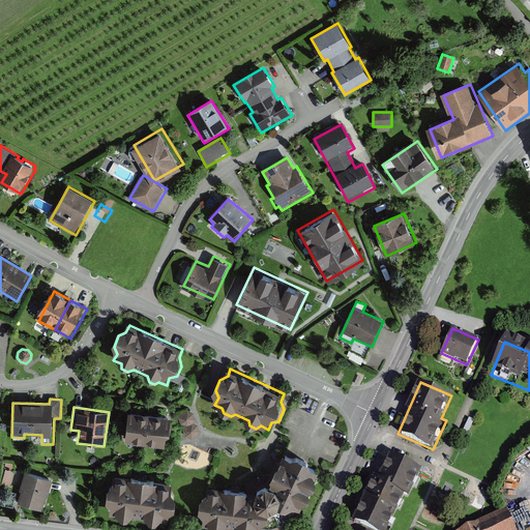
[(193,424),(196,420),(195,413),(188,410),(182,412),(179,419),(181,424),(187,425),(193,424)]
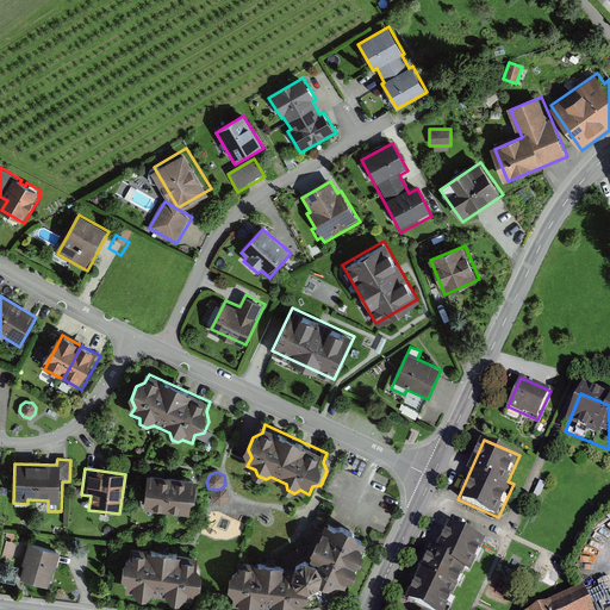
[(199,481),(148,475),(143,511),(191,516),(192,504),(195,504),(199,481)]
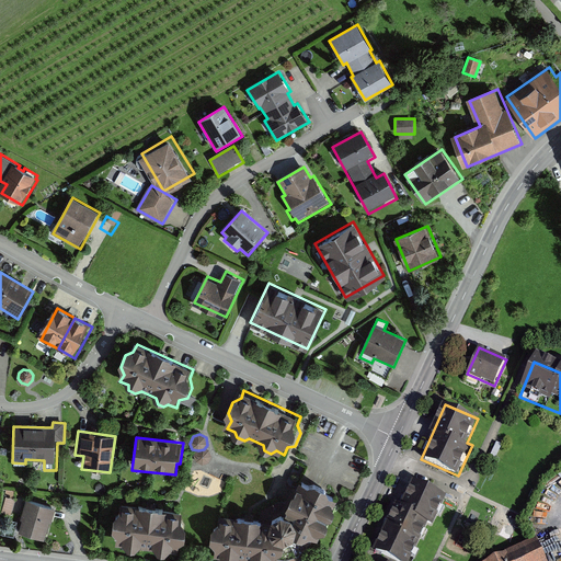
[(212,459),(209,453),(203,451),(198,454),(195,458),(196,465),(202,468),(208,466),(212,459)]
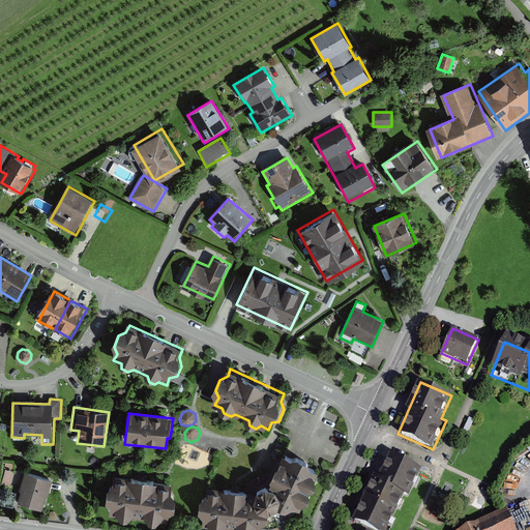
[(409,493),(422,464),(387,448),(353,521),(372,529),(383,529),(403,490),(409,493)]
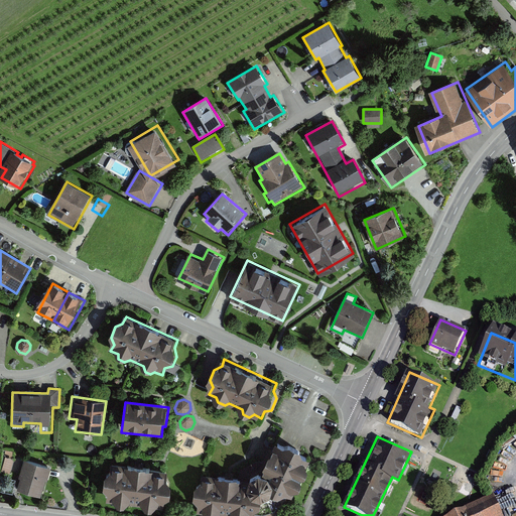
[(291,444),(284,446),(275,443),(260,481),(203,473),(202,481),(197,486),(196,498),(199,503),(199,510),(211,511),(212,515),(216,515),(221,513),(235,514),(236,515),(250,515),(252,515),(258,515),(264,515),(272,514),(280,510),(287,504),(289,499),(290,495),(294,497),(296,491),(300,489),(303,483),(302,479),(307,476),(309,471),(307,465),(310,459),(303,456),(301,449),(291,444)]
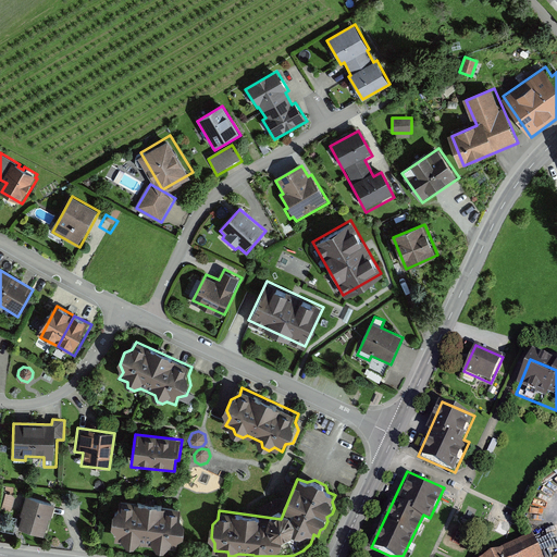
[(7,491),(4,506),(12,508),(15,493),(7,491)]
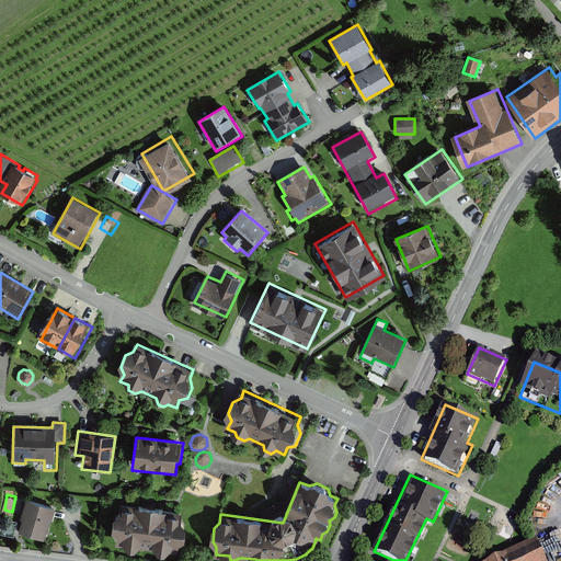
[(53,522),(57,508),(26,500),(20,521),(22,522),(19,535),(44,542),(50,522),(53,522)]
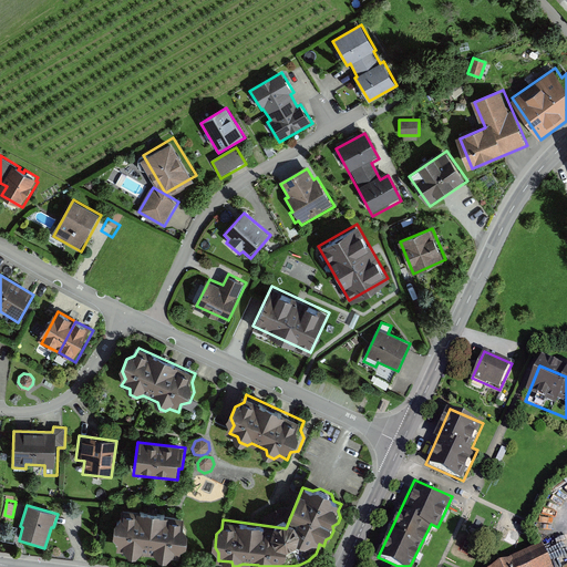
[(178,558),(186,559),(188,549),(195,546),(196,534),(191,527),(192,518),(116,508),(115,516),(110,521),(107,531),(112,536),(110,549),(132,553),(131,556),(147,558),(147,555),(165,557),(165,560),(177,563),(178,558)]
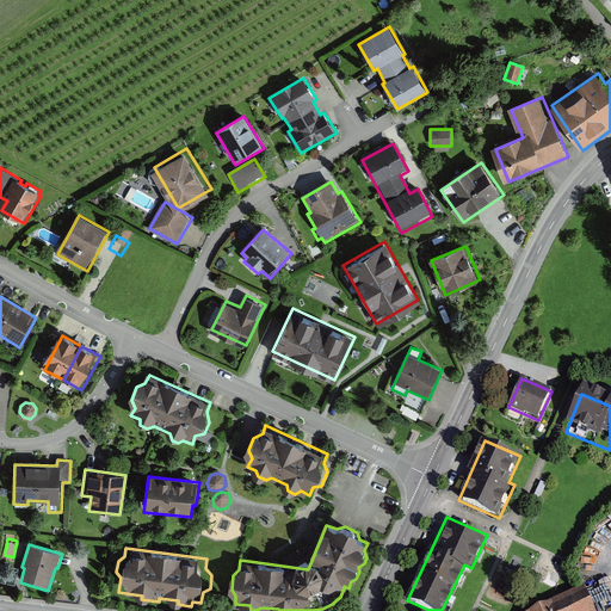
[(586,610),(580,598),(550,610),(586,610)]
